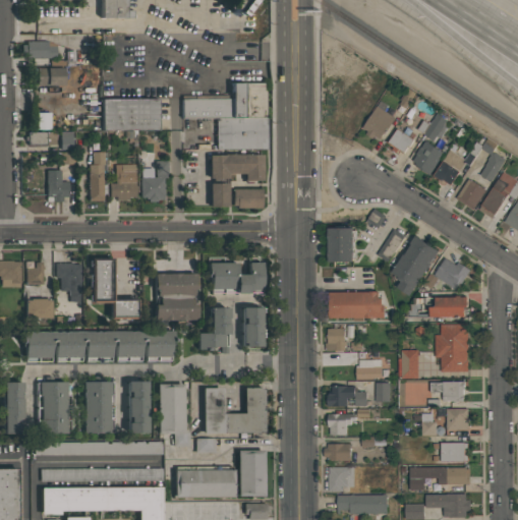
[(102,0),(128,0),(128,10),(135,10),(136,18),(103,18),(102,0)]
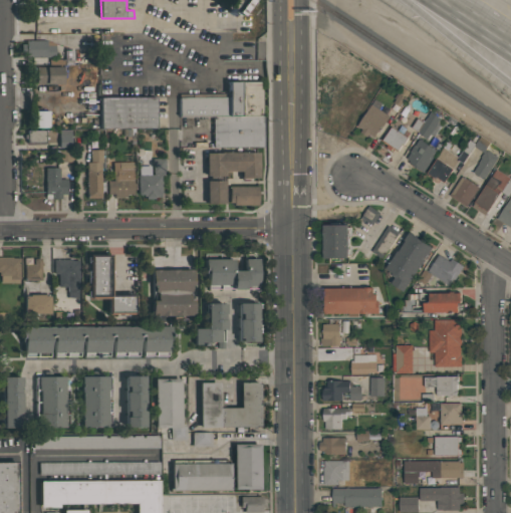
[(28,57),(28,52),(23,52),(23,44),(28,44),(28,40),(48,40),(54,43),(57,43),(57,57),(28,57)]
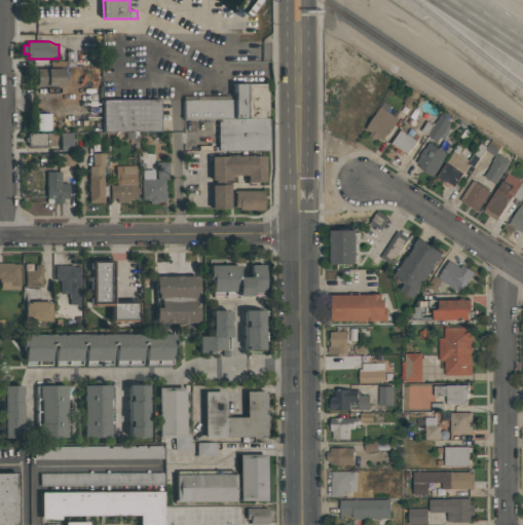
[(379,94),(385,97),(398,77),(378,65),(357,97),(371,107),(379,94)]
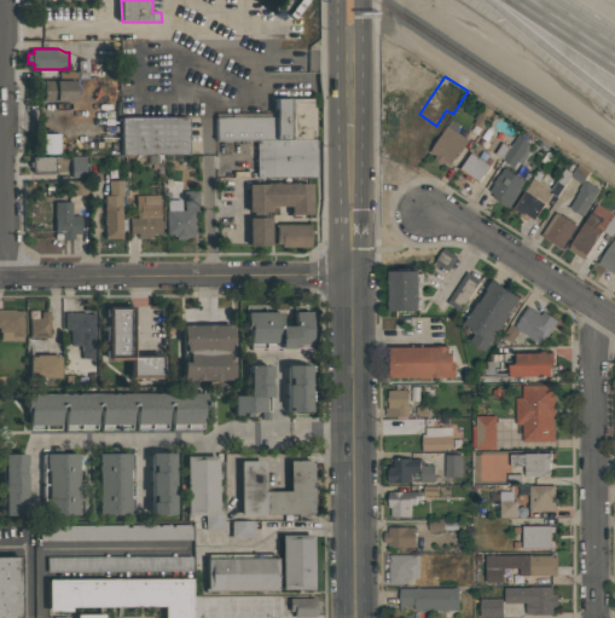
[(79,102),(47,102),(47,81),(79,81),(79,102)]
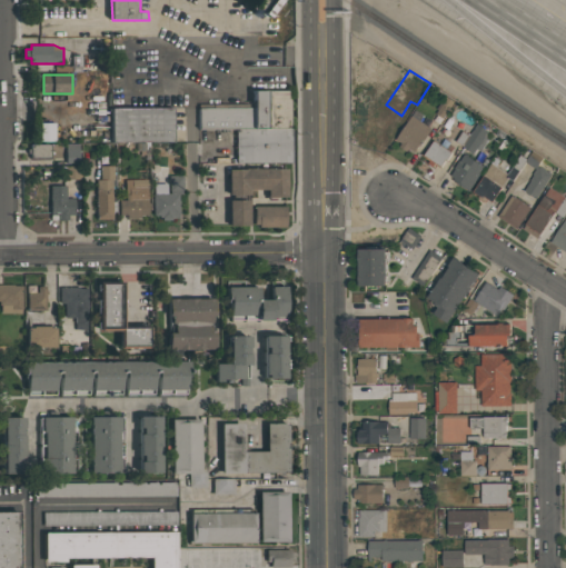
[(293,90),(293,129),(295,129),(295,163),(239,165),(238,130),(201,130),(201,108),(256,107),(255,90),(293,90)]
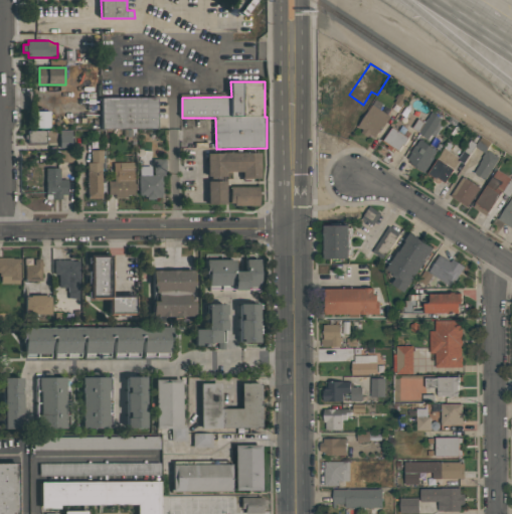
[(159,130),(103,130),(103,98),(159,98),(159,130)]
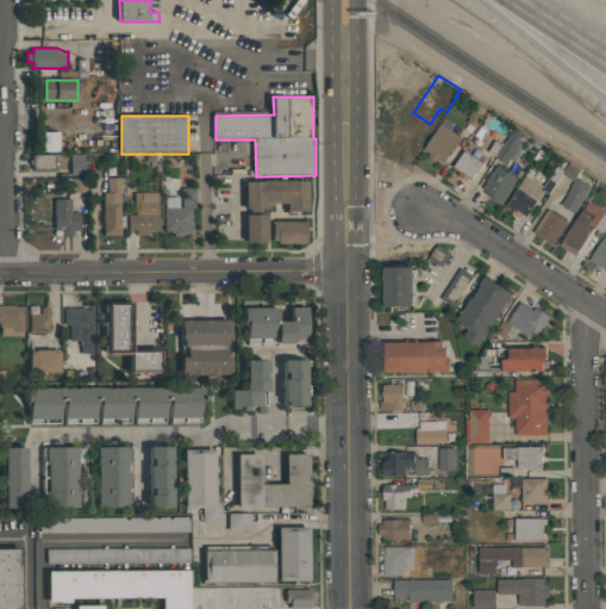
[(457,126),(448,120),(425,153),(447,167),(464,141),(453,132),(457,126)]
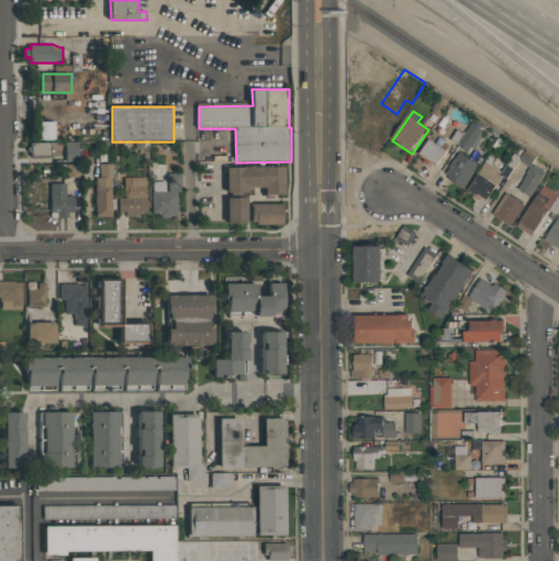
[(38,141),(38,122),(56,122),(56,141),(38,141)]
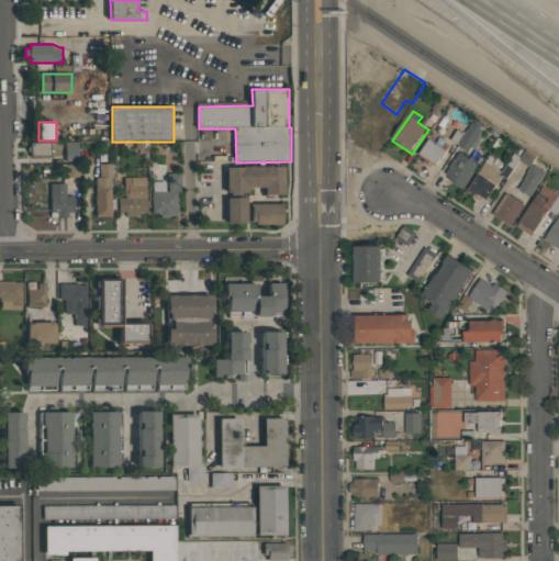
[(459,146),(453,141),(459,131),(467,135),(474,123),(485,131),(482,135),(485,138),(478,150),(473,148),(470,154),(459,146)]
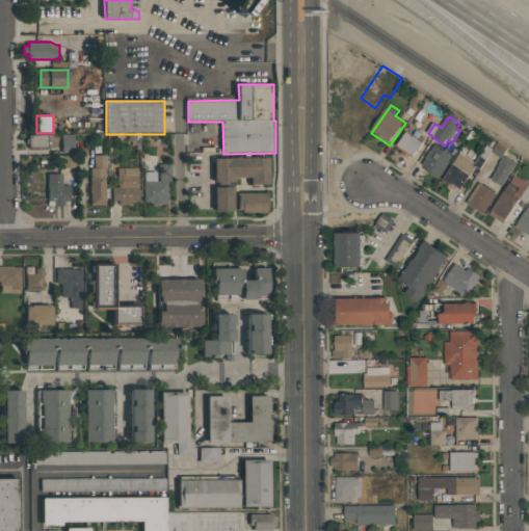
[(398,147),(407,132),(426,143),(420,152),(419,152),(415,157),(398,147)]
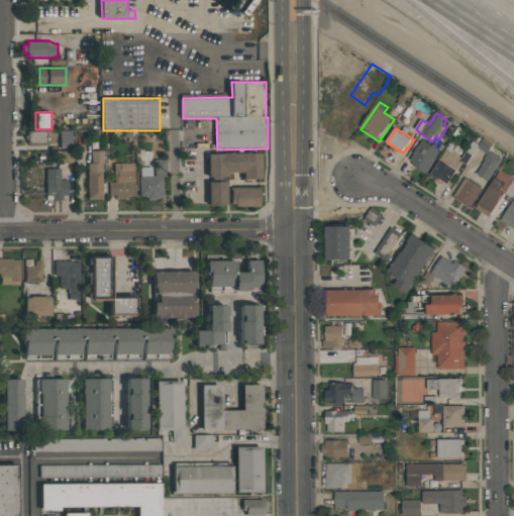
[(29,131),(48,131),(48,144),(29,144),(29,140),(27,140),(27,135),(29,135),(29,131)]
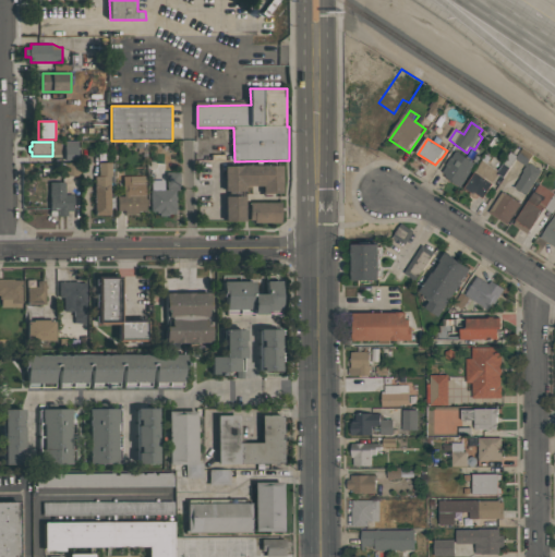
[(67,142),(81,142),(81,161),(67,161),(67,142)]
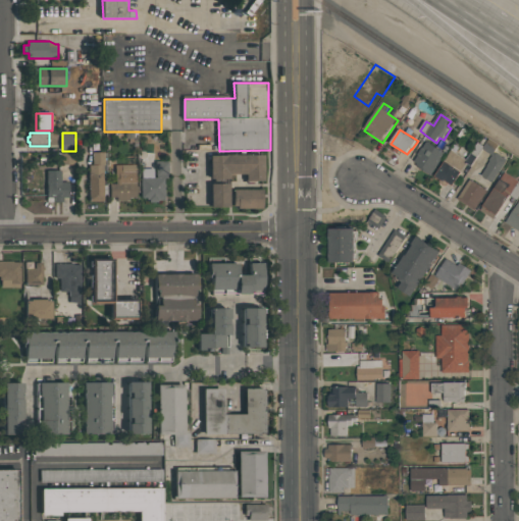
[(416,162),(419,156),(418,156),(423,148),(424,149),(428,142),(447,153),(432,176),(417,166),(418,164),(416,162)]
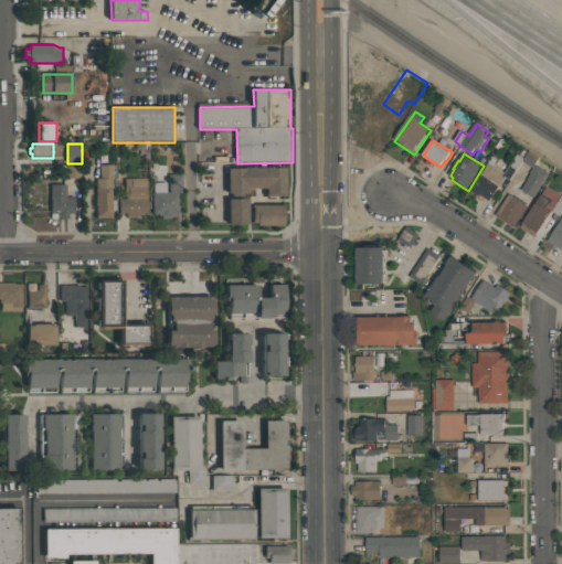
[(501,187),(491,202),(484,197),(483,199),(473,192),(484,174),(484,176),(491,163),(507,173),(519,155),(527,159),(512,181),(507,178),(501,187)]
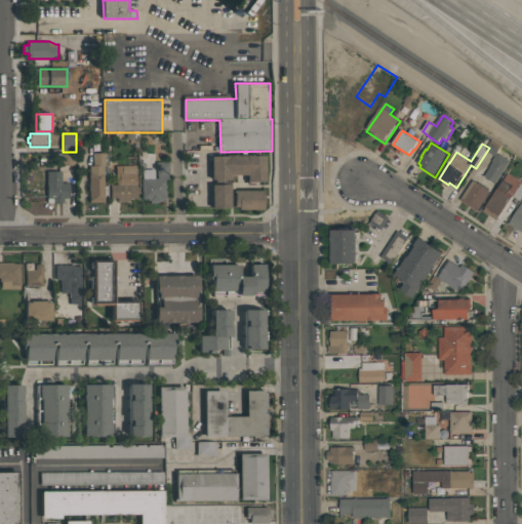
[(512,162),(496,185),(485,176),(491,168),(490,167),(493,163),(493,162),(499,153),(512,162)]
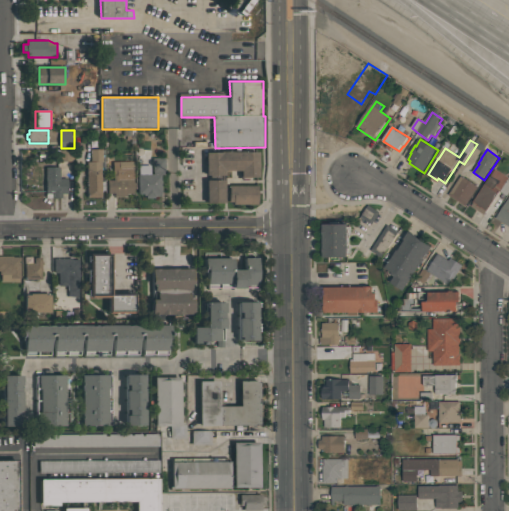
[(89,197),(89,162),(92,162),(92,150),(105,150),(105,162),(103,162),(103,197),(89,197)]
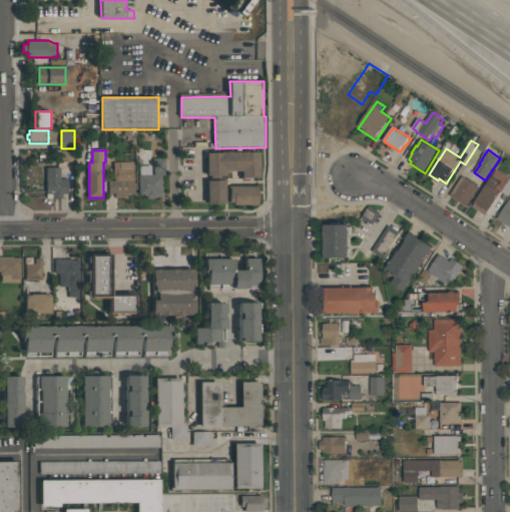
[(261,152),(261,178),(242,178),(242,171),(226,171),(226,175),(207,175),(207,152),(223,152),(244,152),(261,152)]
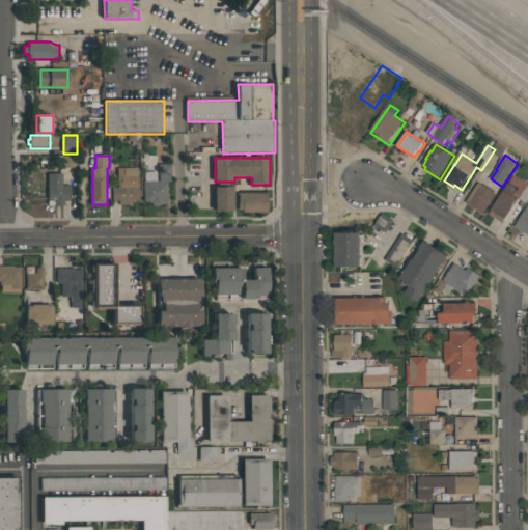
[(169,204),(162,204),(162,206),(153,206),(153,203),(150,203),(150,201),(145,201),(145,180),(146,180),(146,172),(158,172),(158,180),(161,180),(161,164),(173,164),(173,178),(172,178),(172,184),(169,184),(169,204)]
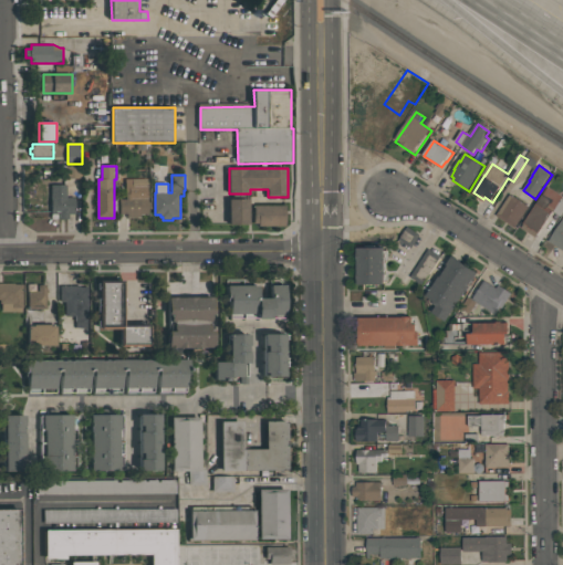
[(149,215),(143,215),(143,219),(128,219),(128,215),(121,215),(121,199),(127,199),(127,179),(149,179),(149,215)]
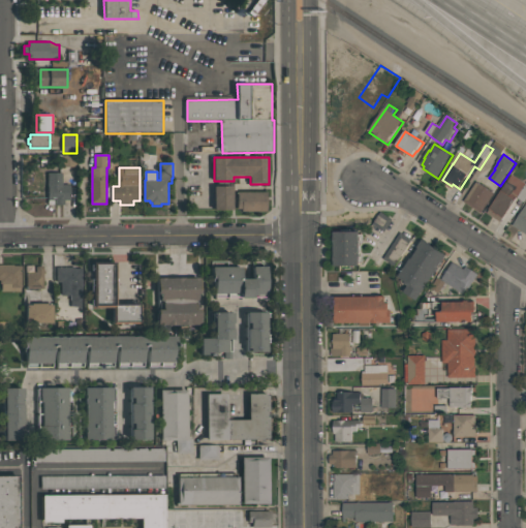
[(50,205),(50,173),(64,173),(64,184),(72,184),(72,200),(65,200),(65,205),(50,205)]
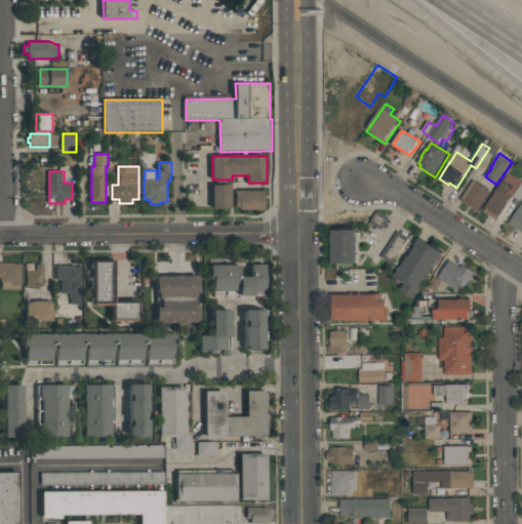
[(514,197),(498,222),(484,212),(509,173),(521,180),(521,201),(514,197)]
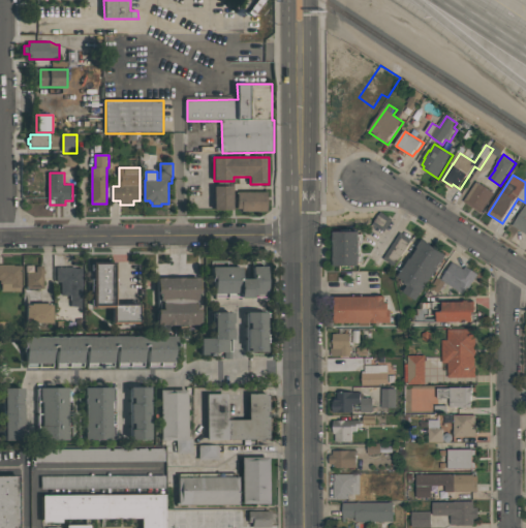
[(465,203),(478,182),(496,193),(483,214),(465,203)]
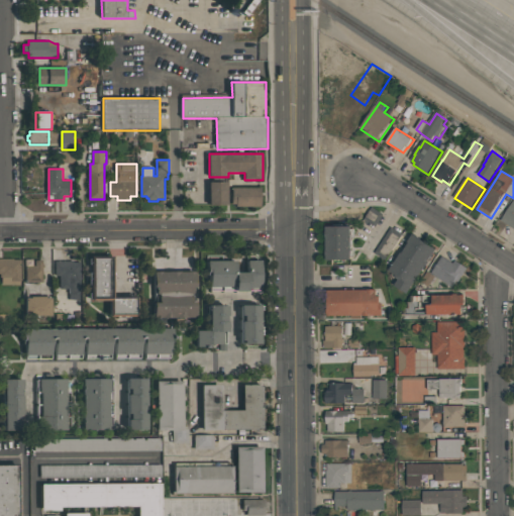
[(210,205),(210,182),(228,182),(228,205),(210,205)]
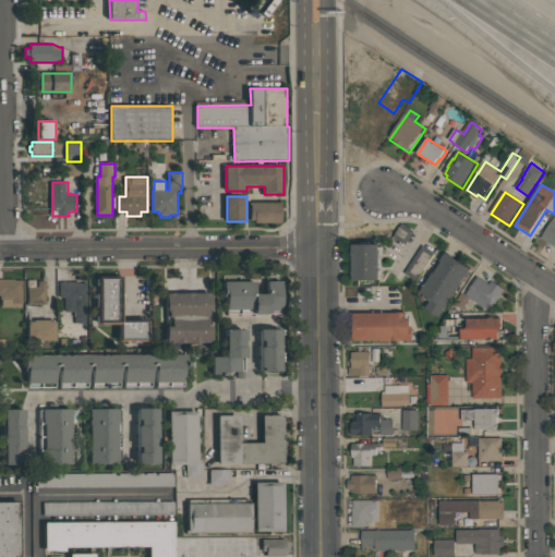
[(252,220),(252,203),(282,203),(282,223),(256,223),(256,220),(252,220)]
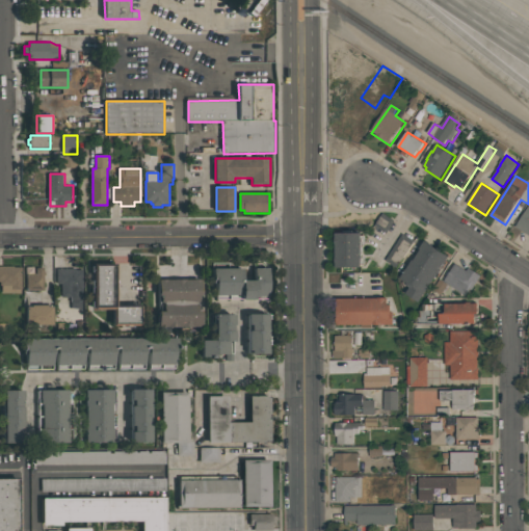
[(528,235),(517,228),(528,209),(528,235)]
